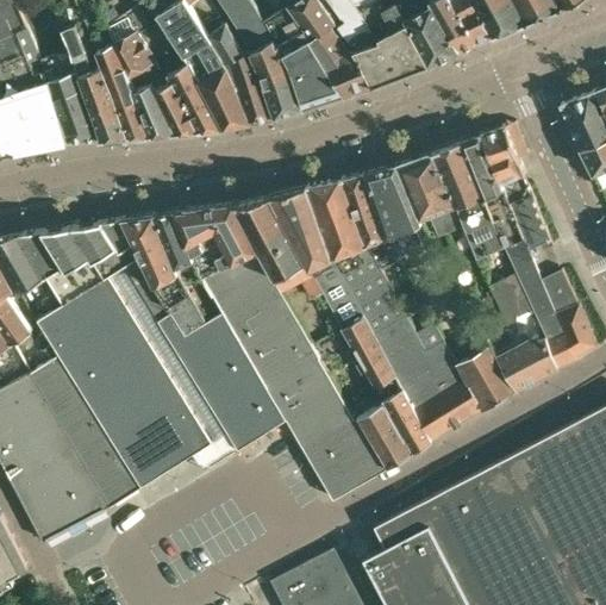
[(0,144),(5,157),(67,144),(49,80),(45,69),(13,0),(0,0),(0,144)]
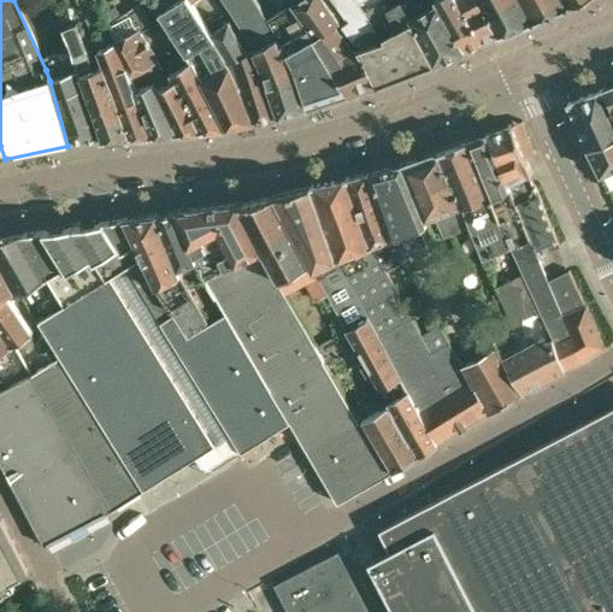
[(184,0),(182,0),(158,16),(188,65),(192,70),(227,131),(254,125),(210,37),(184,0)]
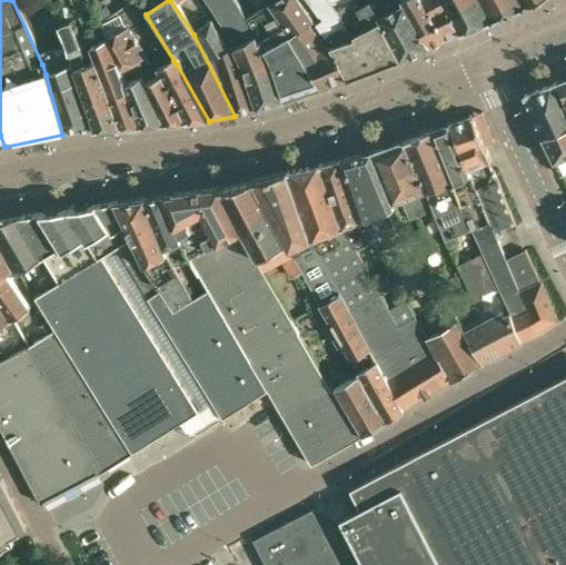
[(261,110),(286,101),(245,20),(231,0),(202,0),(216,19),(232,47),(229,49),(238,70),(254,111),(261,110)]
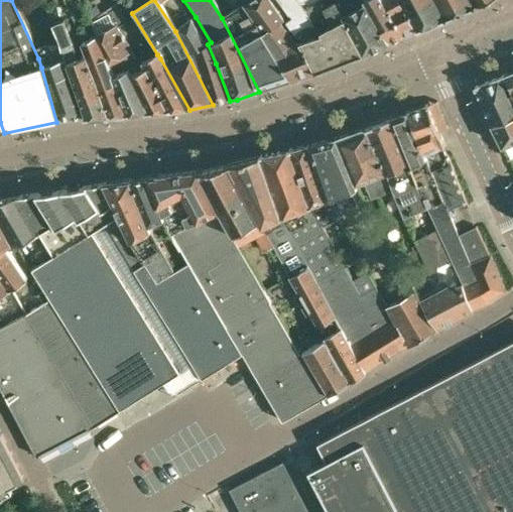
[(253,0),(251,2),(244,6),(292,81),(317,72),(298,42),(294,44),(279,21),(283,19),(269,0),(253,0)]
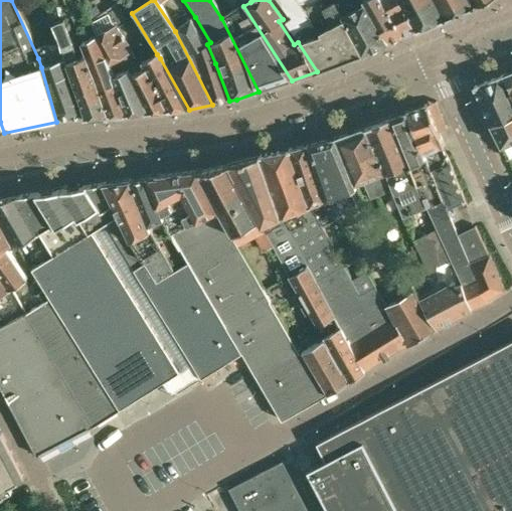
[(277,0),(288,16),(290,15),(292,18),(286,23),(299,42),(298,42),(317,71),(363,54),(332,5),(324,9),(320,1),(318,2),(316,0),(277,0)]
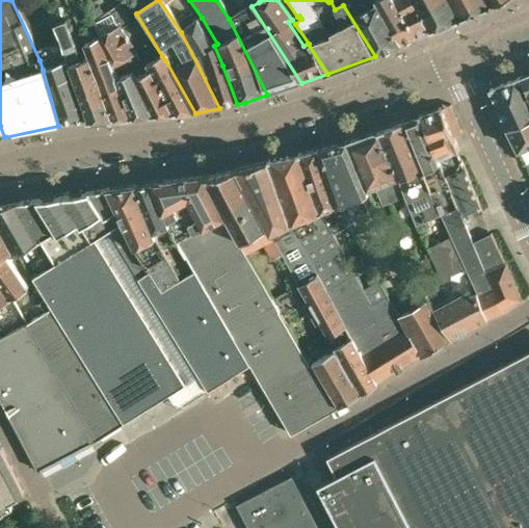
[(343,5),(375,56),(401,45),(375,6),(377,5),(373,1),(358,8),(352,0),(342,0),(345,5),(343,5)]
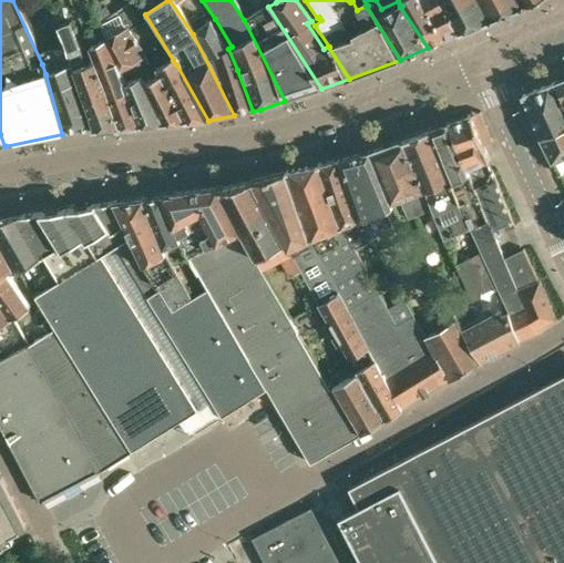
[(397,0),(398,1),(402,6),(400,7),(428,48),(445,40),(418,0),(397,0)]
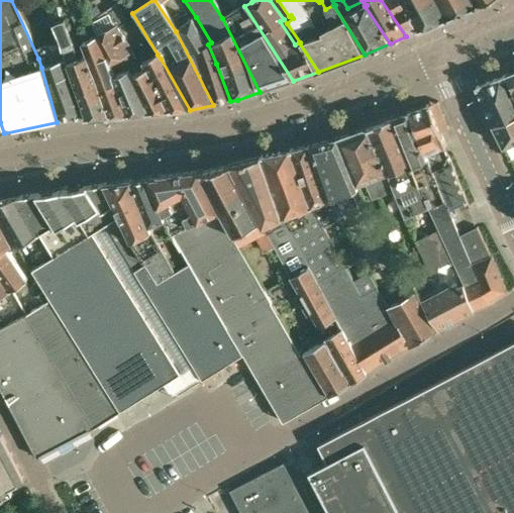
[(381,0),(406,36),(422,30),(402,0),(381,0)]
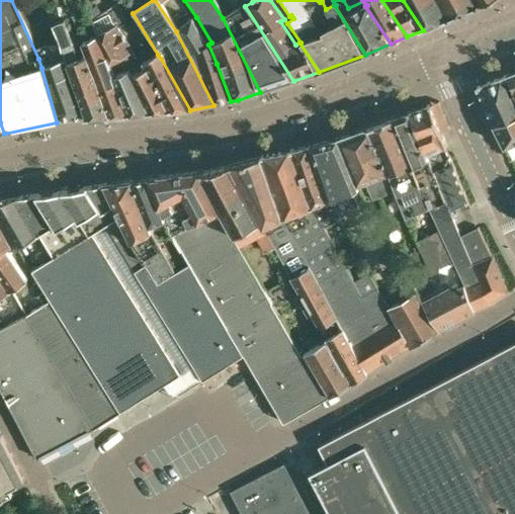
[(403,0),(423,30),(448,20),(436,0),(403,0)]
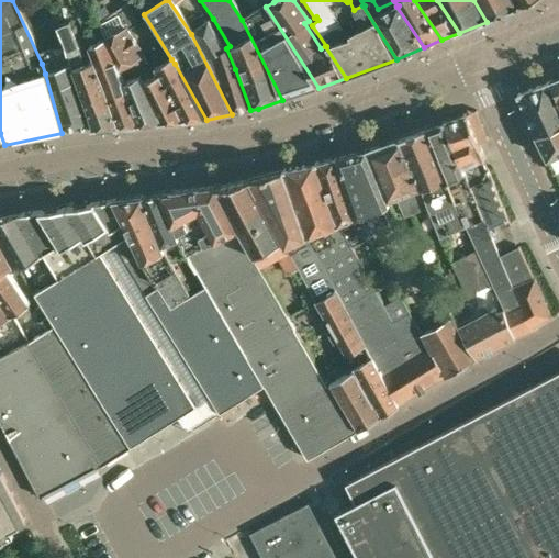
[(512,0),(473,0),(487,22),(516,8),(512,0)]
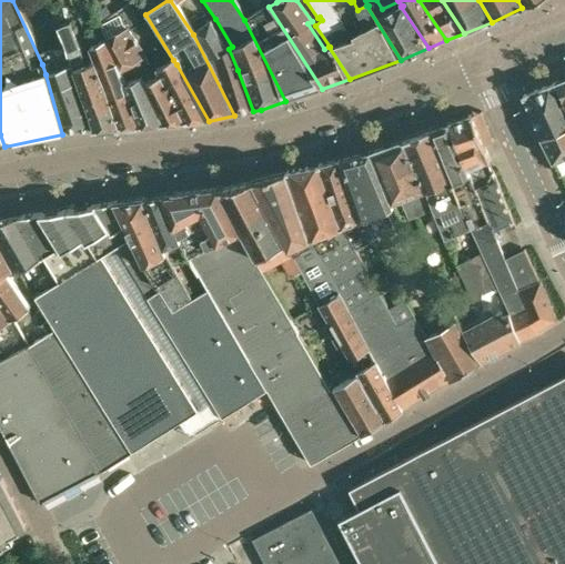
[(142,20),(130,4),(120,11),(132,27),(142,20)]
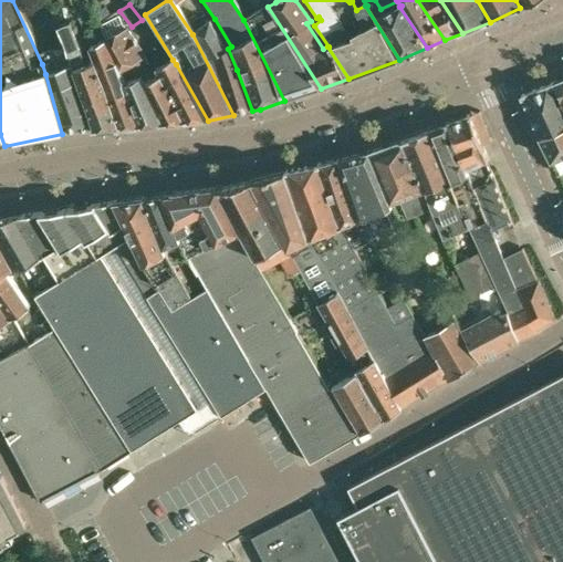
[(284,101),(321,89),(268,7),(243,20),(284,101)]
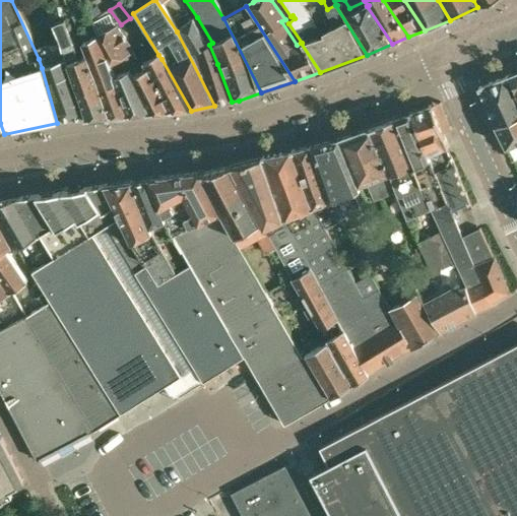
[(110,70),(116,66),(123,62),(131,57),(130,56),(132,55),(115,27),(112,29),(107,19),(89,27),(94,38),(97,37),(110,70)]
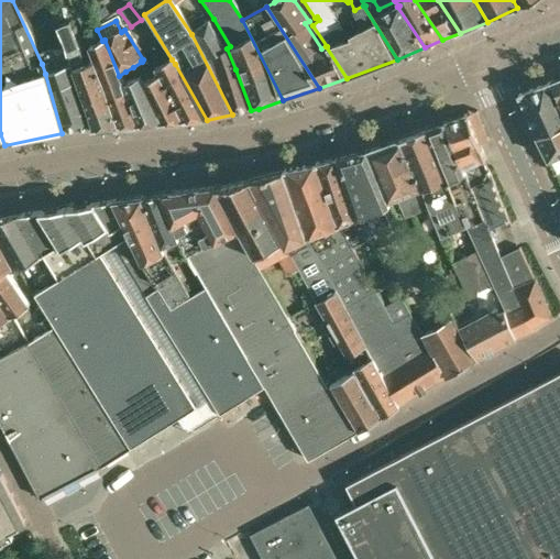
[(232,114),(251,110),(235,69),(227,48),(223,51),(208,22),(191,34),(232,114)]
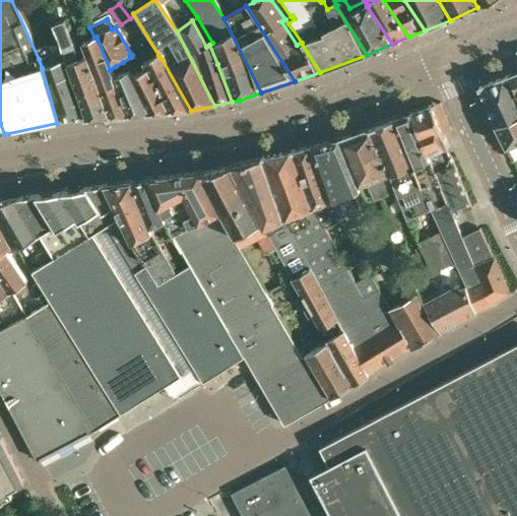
[(64,21),(52,26),(58,40),(65,60),(86,120),(110,119),(86,57),(75,61),(71,50),(74,47),(64,21)]
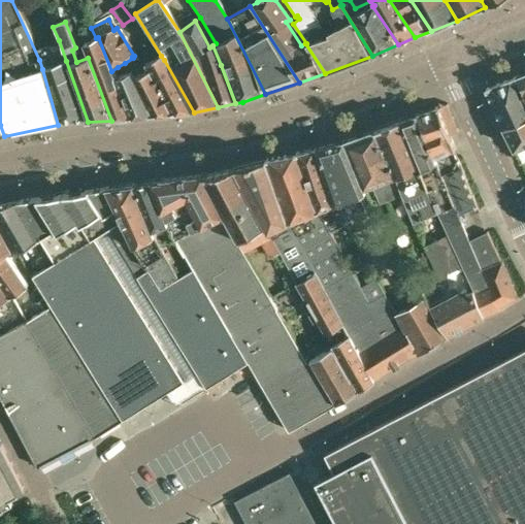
[(96,38),(83,45),(89,58),(88,58),(111,121),(131,120),(115,79),(112,75),(111,71),(98,37),(96,38)]
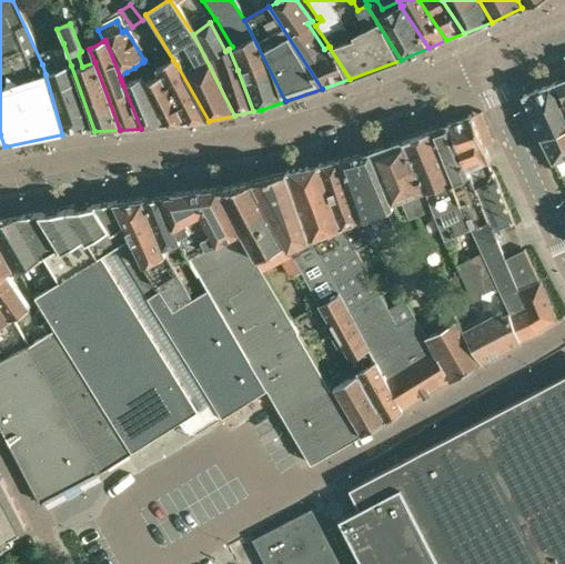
[(177,64),(173,60),(158,68),(152,71),(157,79),(182,124),(209,121),(177,64)]
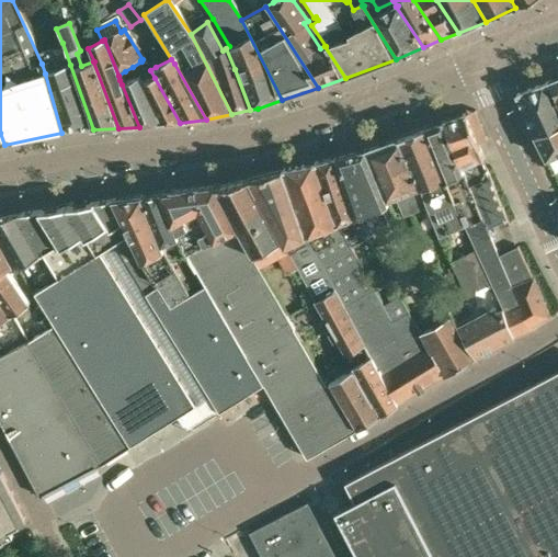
[(141,61),(133,67),(135,70),(144,66),(141,61)]
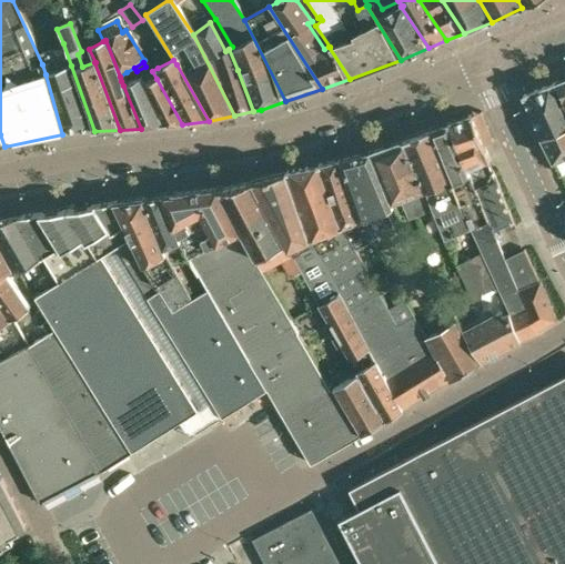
[(71,66),(63,68),(46,74),(62,134),(94,131),(71,66)]
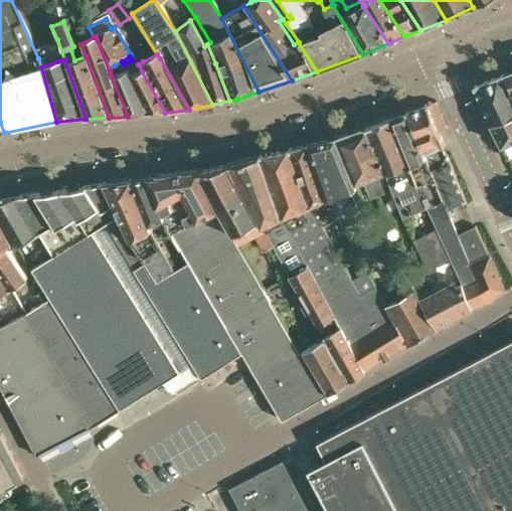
[(122,61),(115,65),(117,69),(124,64),(122,61)]
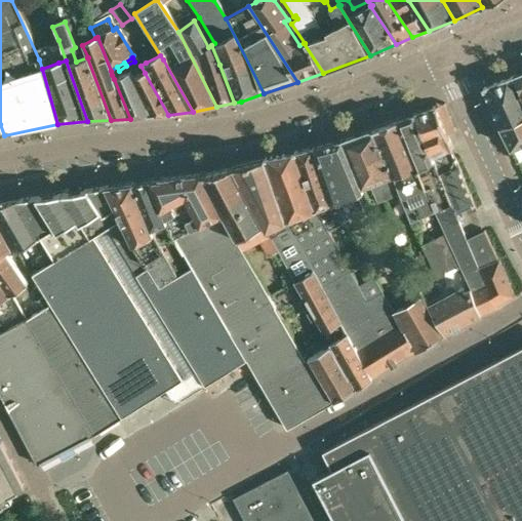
[(131,79),(130,80),(127,73),(114,79),(130,119),(151,117),(137,90),(131,79)]
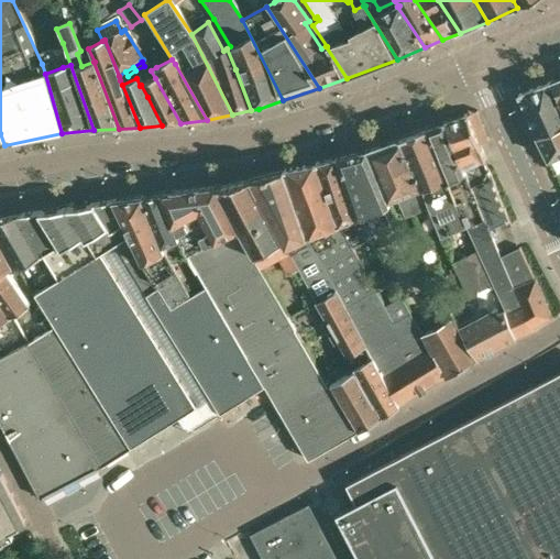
[(180,123),(155,78),(141,85),(147,97),(162,125),(176,124),(180,123)]
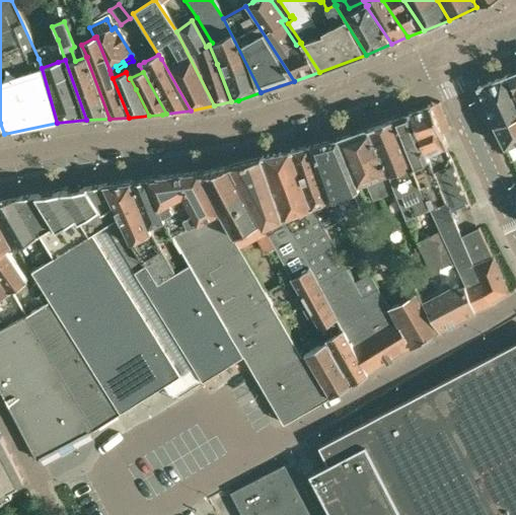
[(515,73),(505,78),(515,102),(515,73)]
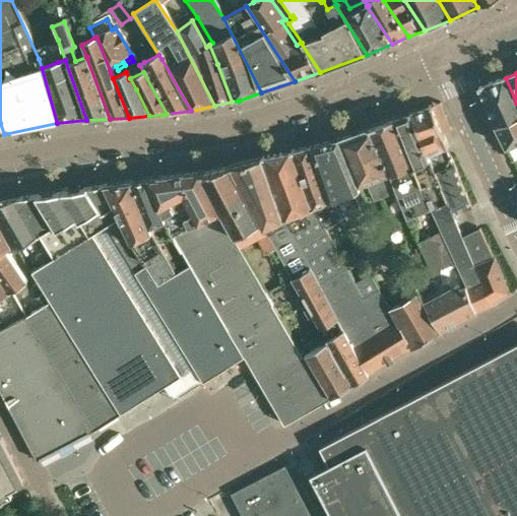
[(516,103),(506,78),(478,89),(510,162),(516,158),(516,103)]
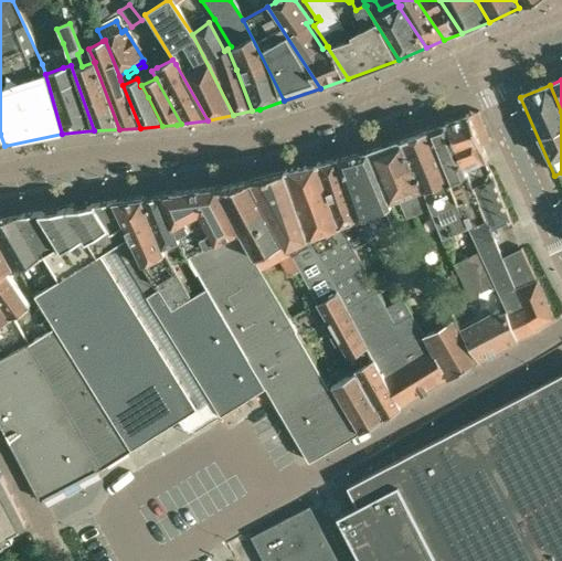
[(466,117),(442,125),(484,223),(488,234),(509,224),(492,183),(488,172),(466,117)]
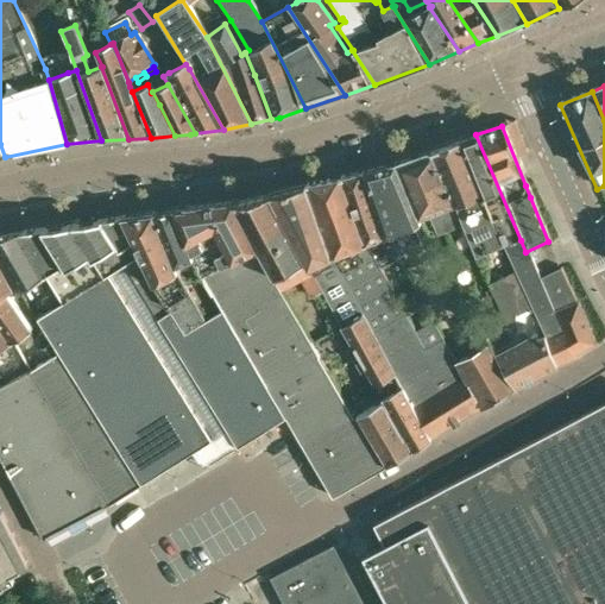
[(500,249),(521,240),(476,134),(458,142),(481,197),(479,199),(499,246),(500,249)]
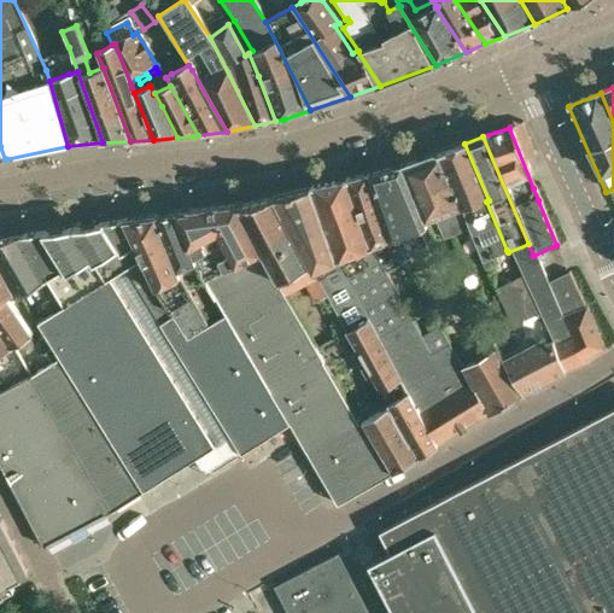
[(465,144),(438,155),(446,176),(460,210),(466,226),(468,232),(481,261),(507,250),(486,202),(489,200),(465,144)]
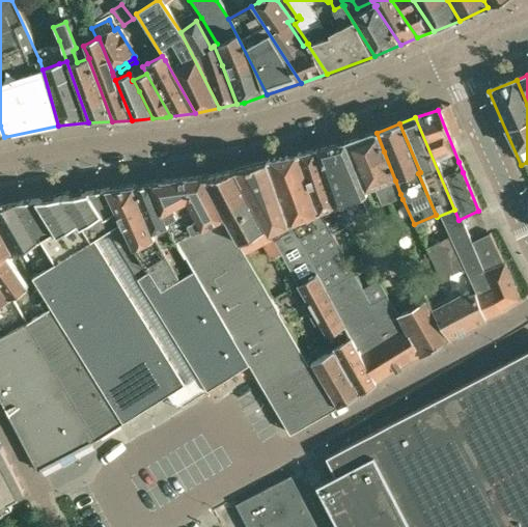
[(377,133),(362,138),(381,186),(388,205),(403,199),(400,194),(395,181),(384,151),(377,133)]
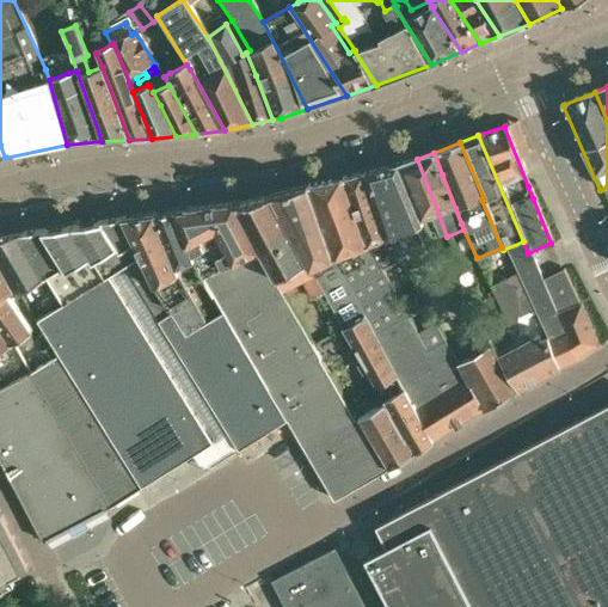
[(410,161),(400,165),(404,176),(411,196),(421,218),(422,220),(429,218),(438,240),(447,237),(438,214),(417,159),(410,161)]
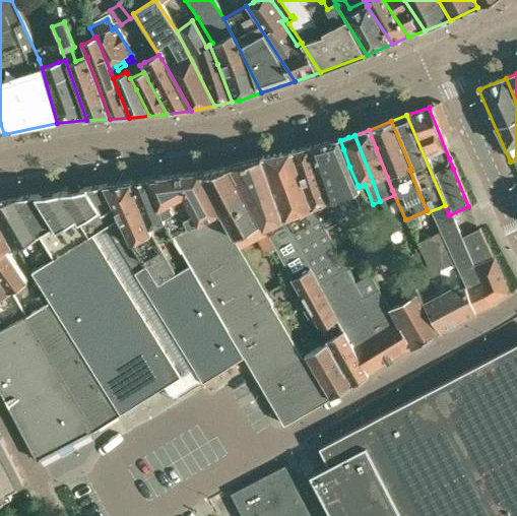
[(340,140),(311,147),(314,156),(318,166),(322,178),(330,196),(332,201),(337,199),(343,214),(350,220),(359,217),(360,207),(353,192),(357,191),(356,188),(359,187),(358,185),(349,167),(343,149),(340,140)]
